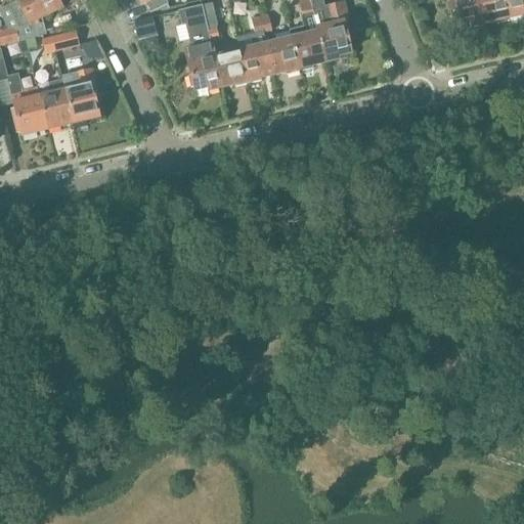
[(0,47),(19,43),(15,30),(19,29),(19,30),(42,19),(61,10),(58,3),(60,2),(59,0),(20,0),(9,6),(0,10),(0,13),(6,28),(2,28),(1,22),(0,22),(0,47)]
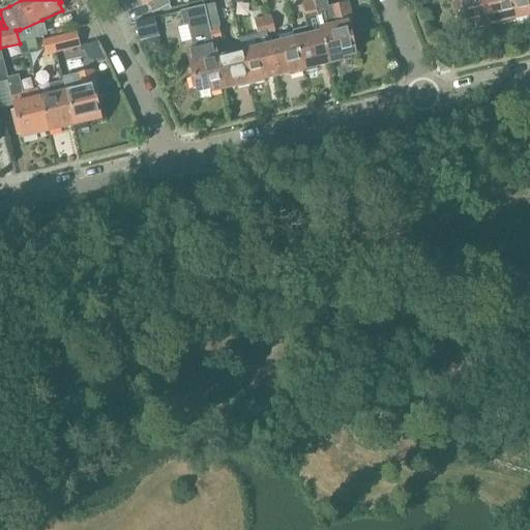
[(135,0),(138,5),(142,5),(143,6),(145,5),(147,4),(152,13),(169,5),(167,0),(135,0)]
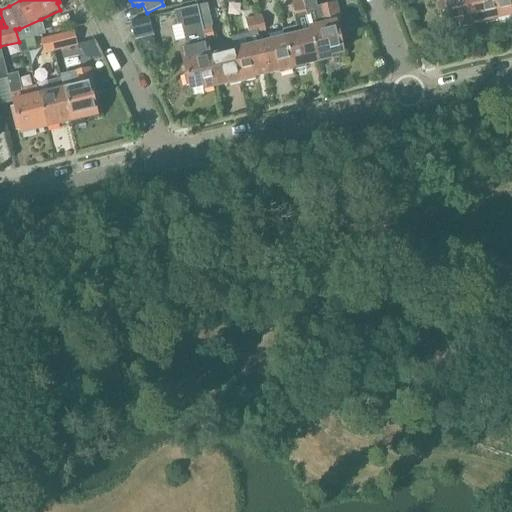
[(292,71),(305,68),(304,65),(317,62),(302,0),(291,0),(299,34),(285,37),(292,71)]
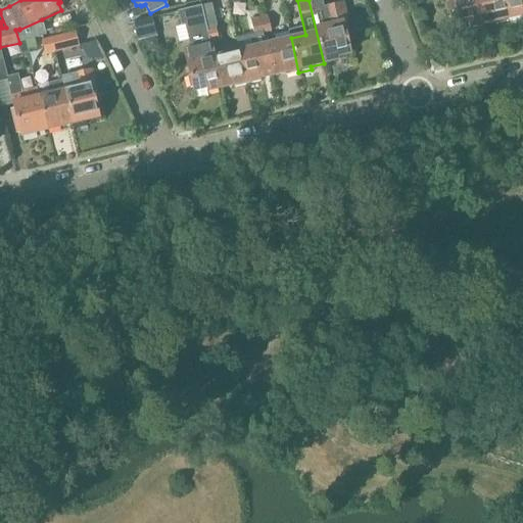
[(321,14),(317,0),(308,0),(324,63),(337,60),(336,55),(350,52),(349,48),(351,47),(349,37),(346,38),(342,22),(346,21),(342,3),(325,7),(326,12),(321,14)]
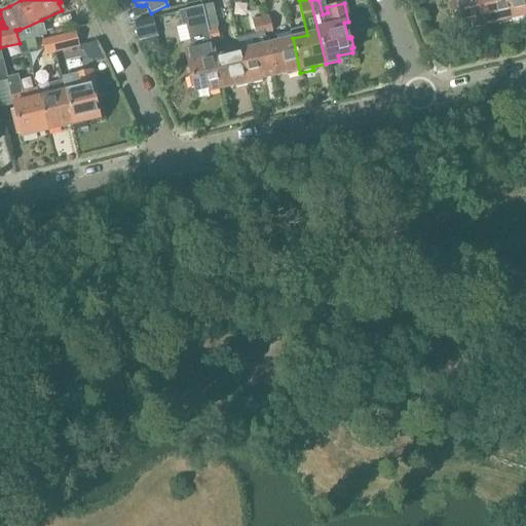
[(485,27),(478,0),(451,0),(455,13),(453,14),(455,25),(458,24),(459,28),(472,25),(473,29),(485,27)]
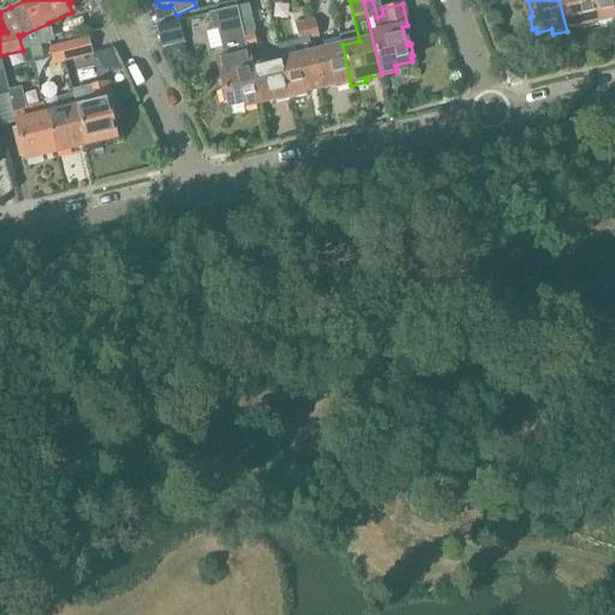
[(559,0),(567,31),(581,28),(583,30),(598,27),(591,0),(559,0)]
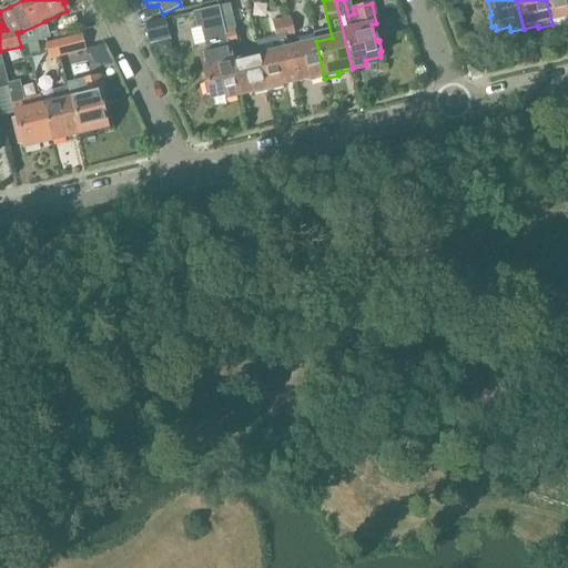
[(567,0),(546,0),(553,24),(566,21),(566,19),(567,18),(567,0)]
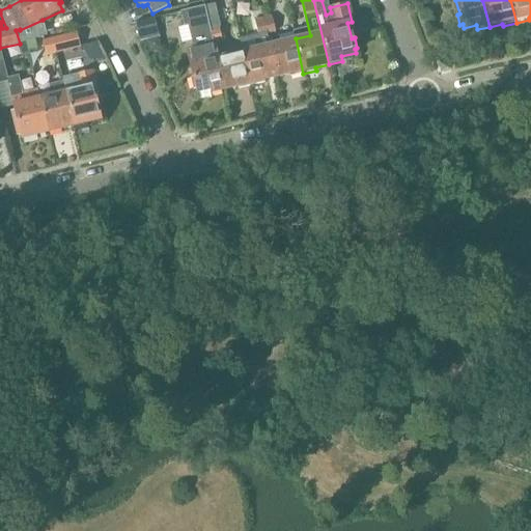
[(208,26),(203,5),(180,10),(184,24),(193,22),(199,48),(187,51),(193,77),(191,78),(194,88),(196,88),(197,91),(210,88),(211,92),(224,89),(215,54),(213,43),(208,26)]
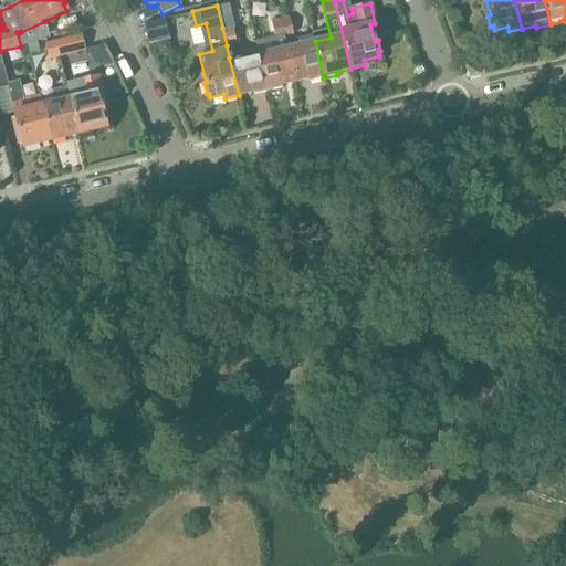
[(283,35),(294,33),(291,16),(279,19),(283,35)]
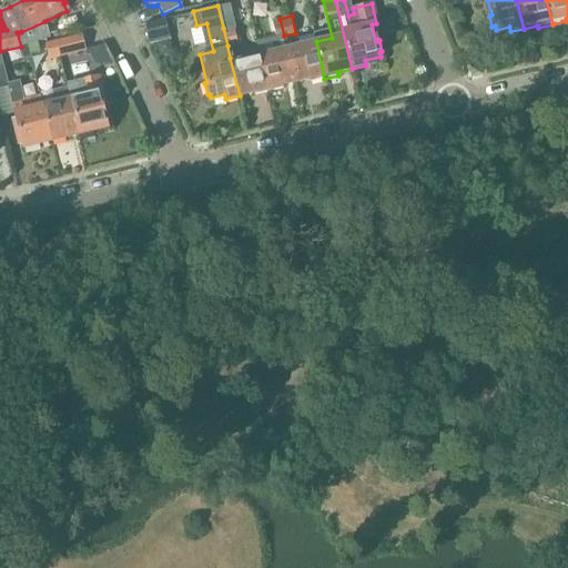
[(267,92),(281,89),(281,87),(295,83),(286,48),(284,36),(280,19),(271,21),(275,37),(255,41),(259,54),(267,92)]
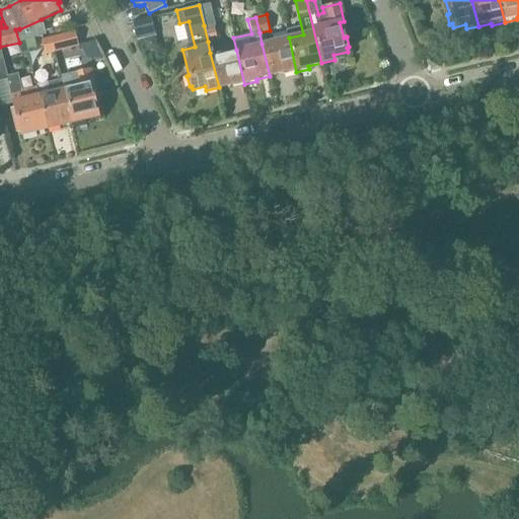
[(208,42),(215,40),(211,23),(204,25),(208,42)]
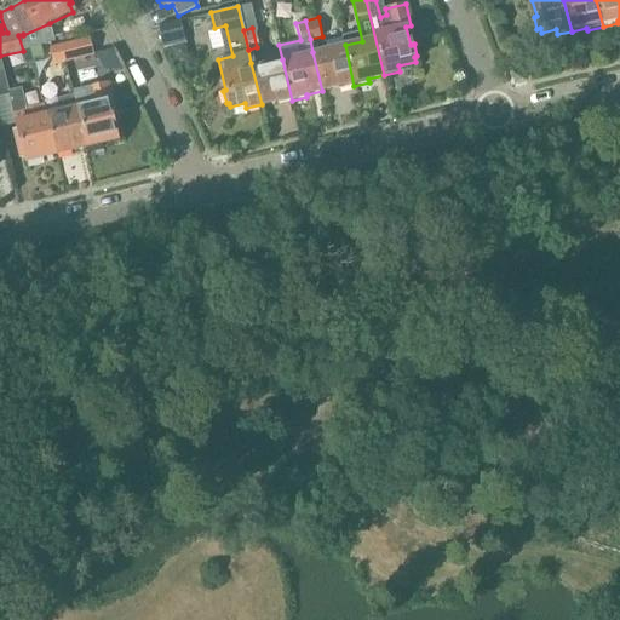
[(338,90),(354,86),(345,45),(343,36),(325,40),(327,49),(313,52),(322,91),(337,87),(338,90)]
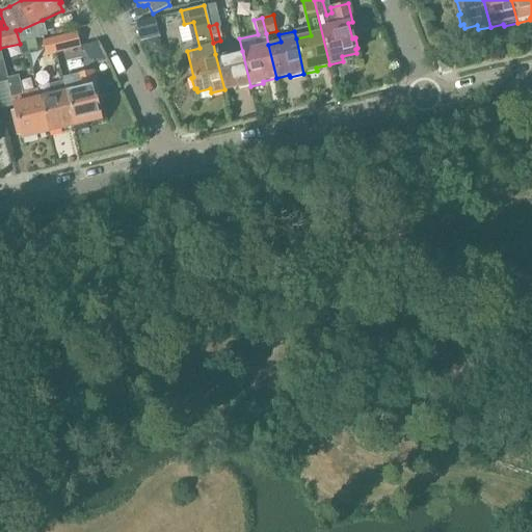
[(56,53),(63,51),(80,47),(76,32),(52,38),(56,53)]
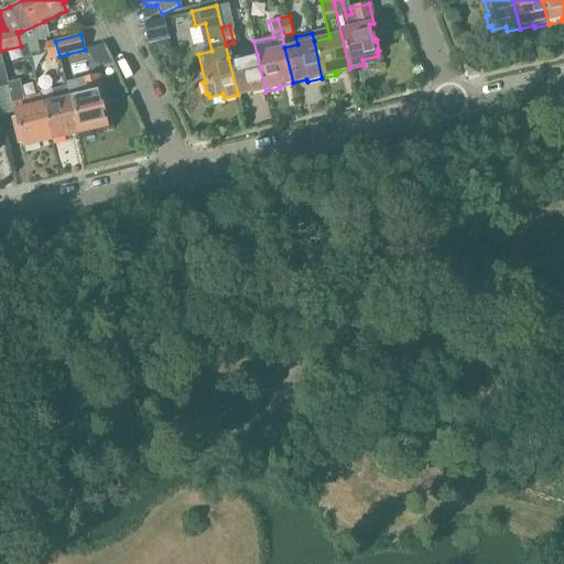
[(158,57),(172,53),(169,40),(153,43),(158,57)]
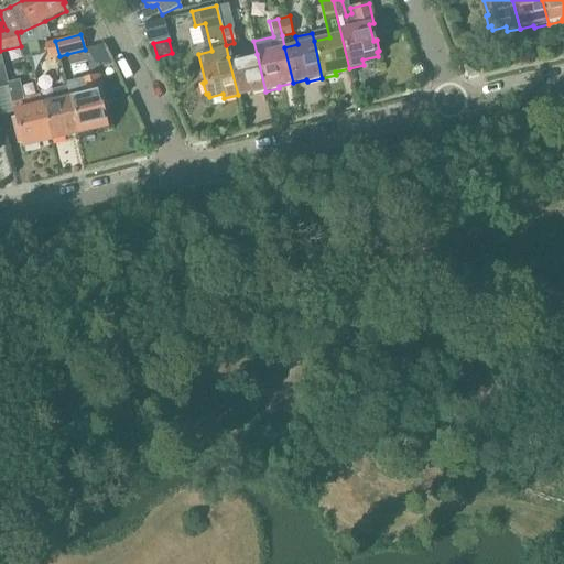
[(52,66),(61,63),(60,56),(55,41),(45,43),(52,66)]
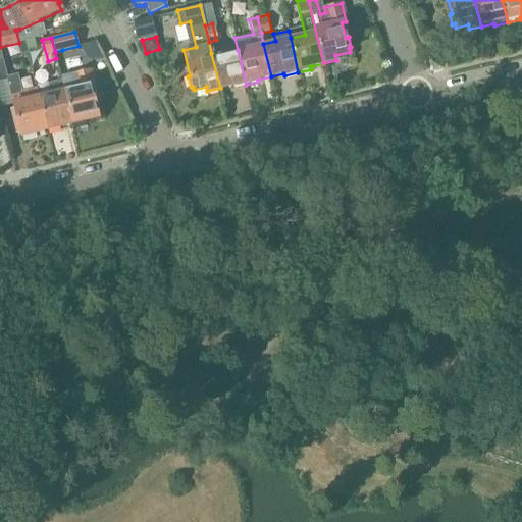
[(246,85),(238,50),(214,55),(213,52),(211,53),(220,88),(232,85),(233,88),(246,85)]
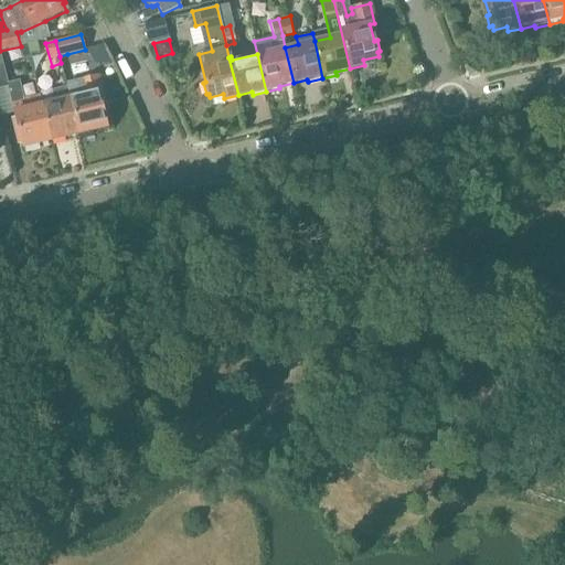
[(78,135),(107,127),(99,98),(104,97),(99,77),(81,82),(84,95),(70,99),(78,135)]
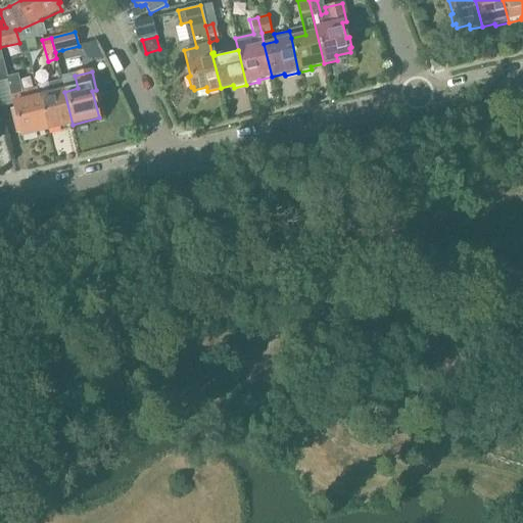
[(18,79),(7,81),(13,104),(17,119),(14,120),(18,134),(20,133),(21,137),(48,131),(40,97),(38,89),(22,93),(18,79)]
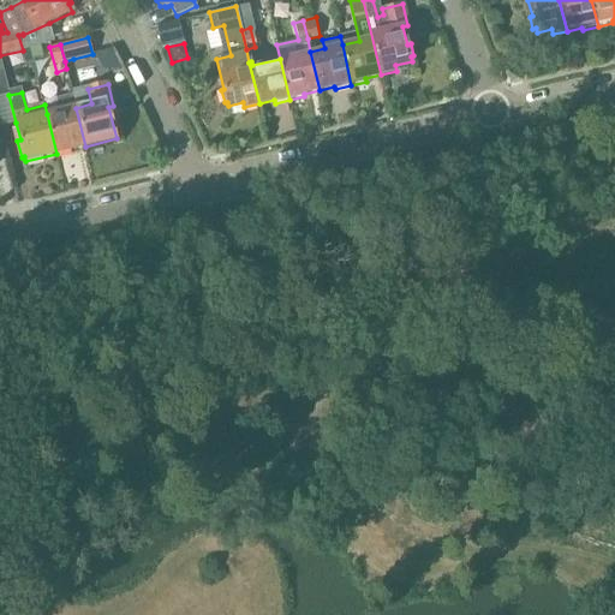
[(57,154),(85,147),(76,108),(72,96),(57,100),(59,112),(47,114),(57,154)]
